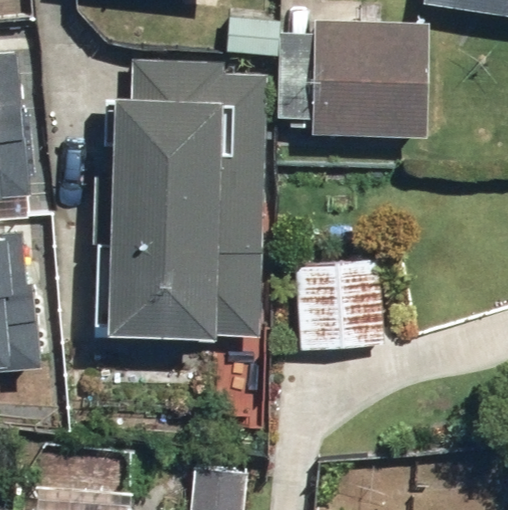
[(507,0),(426,0),(426,6),(507,16),(507,0)]
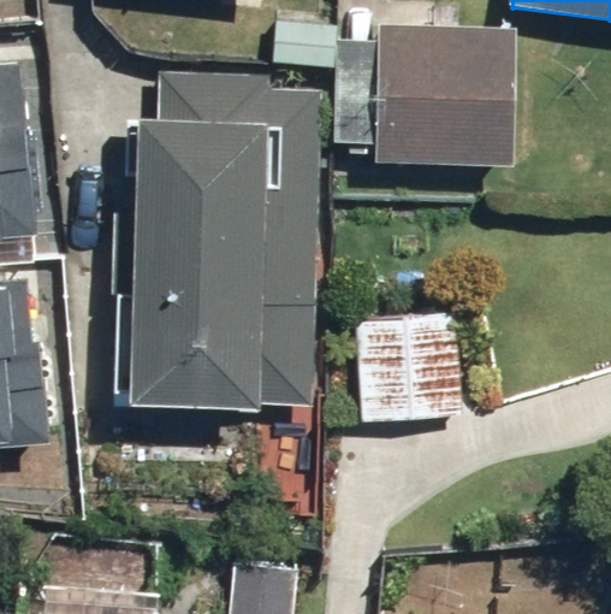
[(518,25),(377,22),(373,163),(515,166),(518,25)]
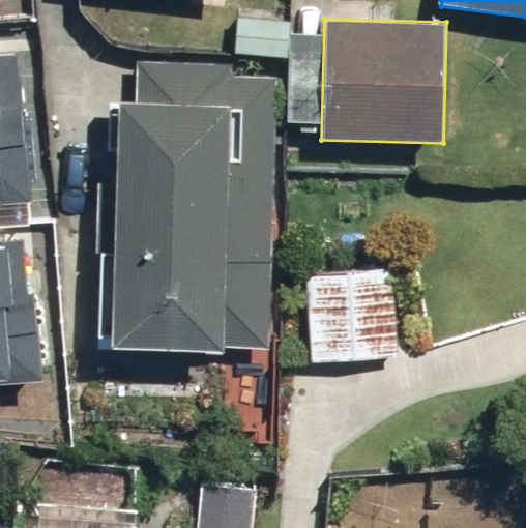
[(0,203),(31,201),(17,50),(0,51),(0,203)]
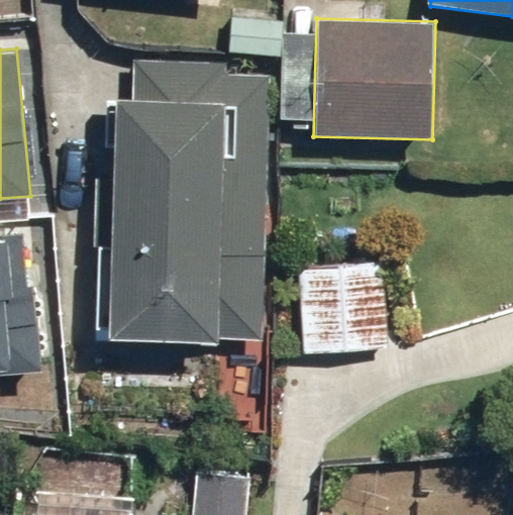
[(108,93),(108,111),(105,341),(265,343),(268,82),(225,81),(225,61),(136,60),(136,94),(108,93)]
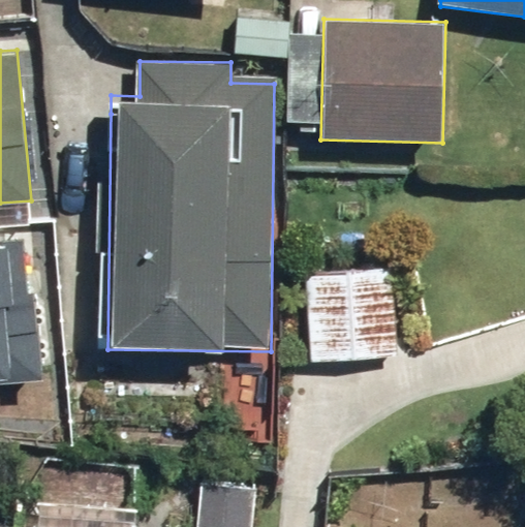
[(0,367),(33,368),(34,250),(0,249),(0,367)]
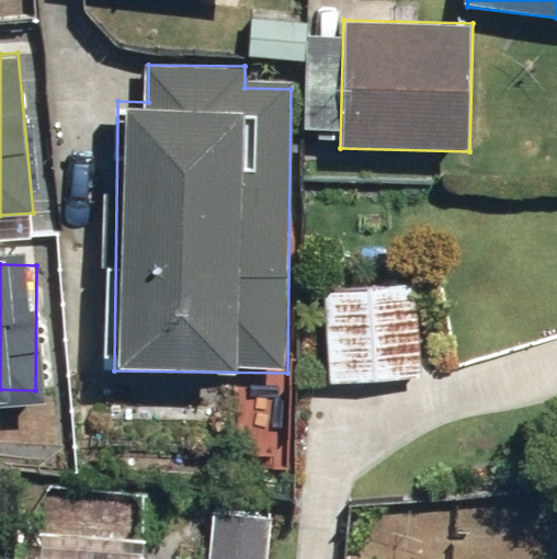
[(423,283),(328,282),(328,385),(422,386),(423,283)]
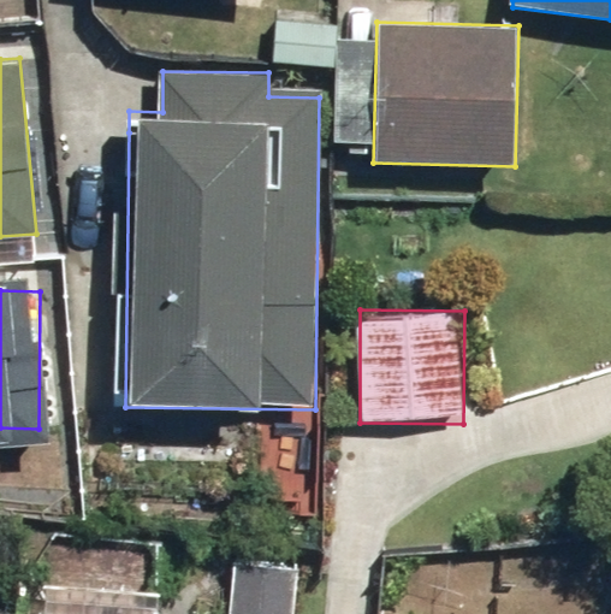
[(291,613),(295,565),(232,562),(229,613),(291,613)]
